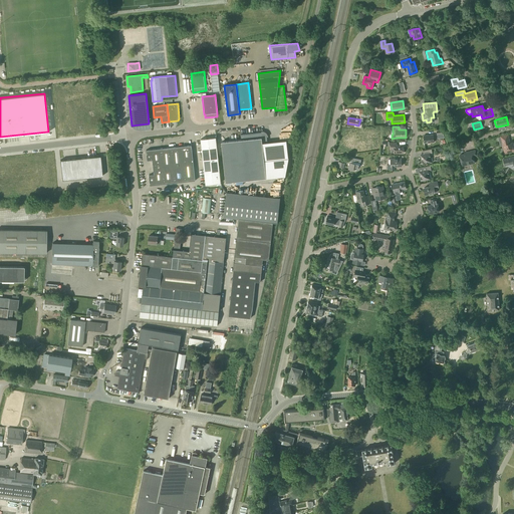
[(221,142),(226,182),(266,178),(262,143),(267,143),(267,137),(266,136),(266,135),(264,133),(263,133),(262,133),(241,135),(241,140),(221,142)]
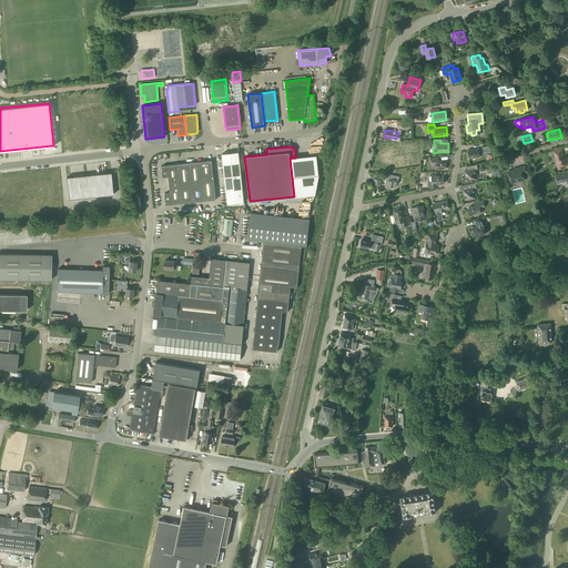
[(468,150),(469,159),(479,158),(478,149),(468,150)]
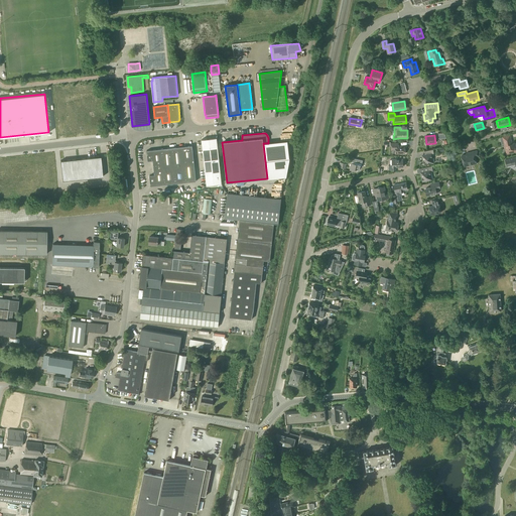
[(500,138),(502,145),(504,144),(506,150),(507,149),(508,153),(515,151),(515,149),(514,143),(511,144),(510,142),(511,142),(510,138),(509,138),(509,135),(503,137),(503,138),(500,138)]
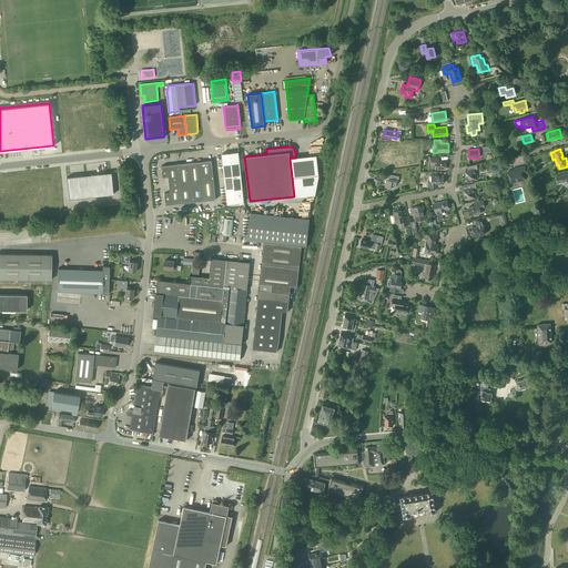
[(222,154),(224,179),(241,176),(239,152),(222,154)]
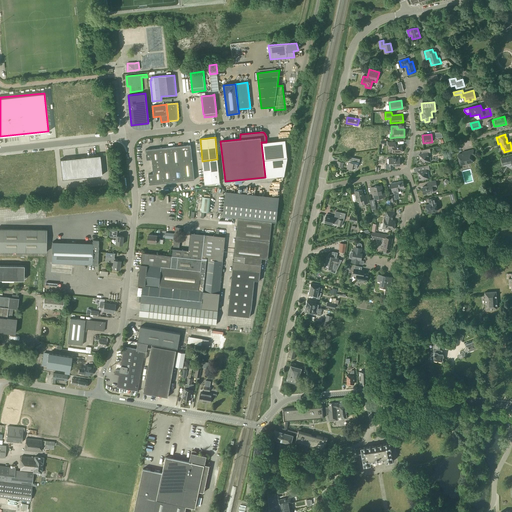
[(388,142),(388,149),(392,149),(392,153),(402,152),(401,145),(395,145),(395,142),(388,142)]
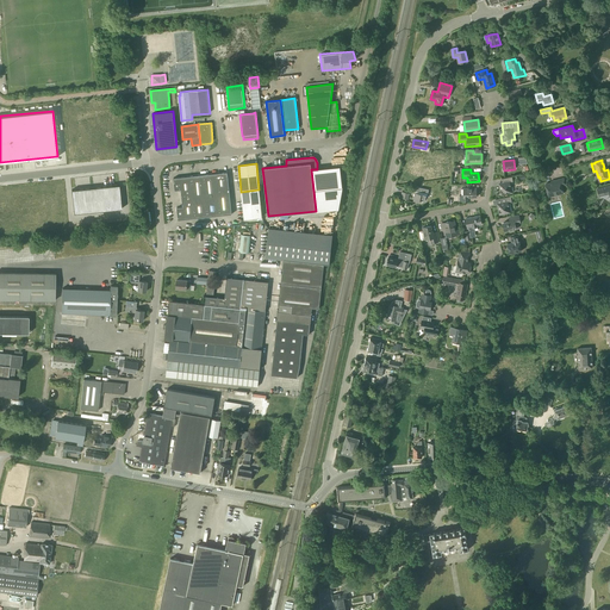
[(174,179),(175,191),(181,190),(182,207),(176,207),(178,221),(232,215),(231,205),(228,173),(174,179)]
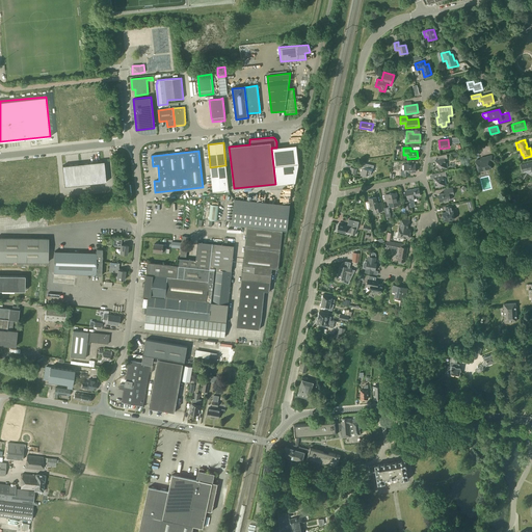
[(435,160),(437,169),(448,167),(447,163),(446,163),(445,159),(447,158),(447,154),(437,156),(439,160),(435,160)]
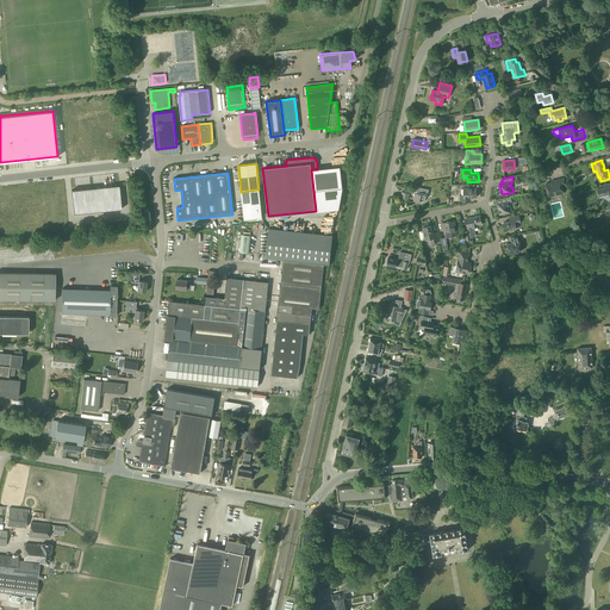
[(546,184),(548,197),(564,193),(561,186),(565,185),(564,179),(553,181),(554,182),(546,184)]
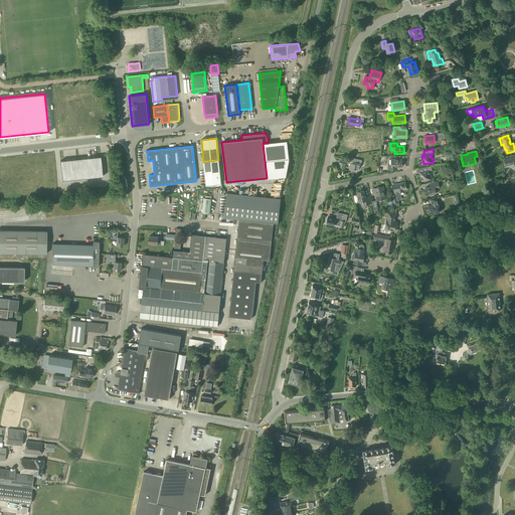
[(507,165),(510,164),(514,164),(514,165),(514,156),(504,159),(505,164),(507,165)]
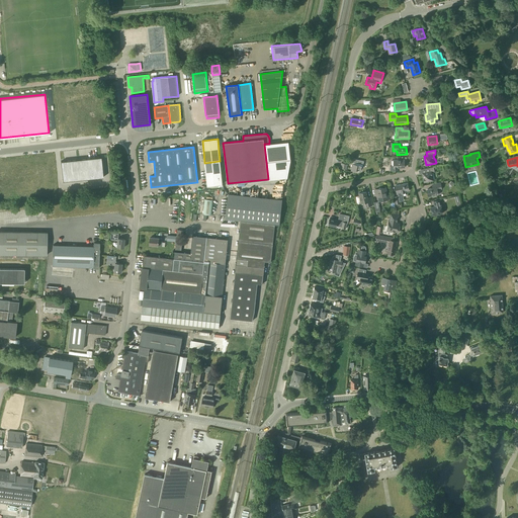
[(71,161),(61,162),(62,172),(63,181),(73,180),(78,180),(83,179),(88,179),(95,178),(103,177),(102,167),(101,158),(91,159),(86,159),(78,160),(71,161)]
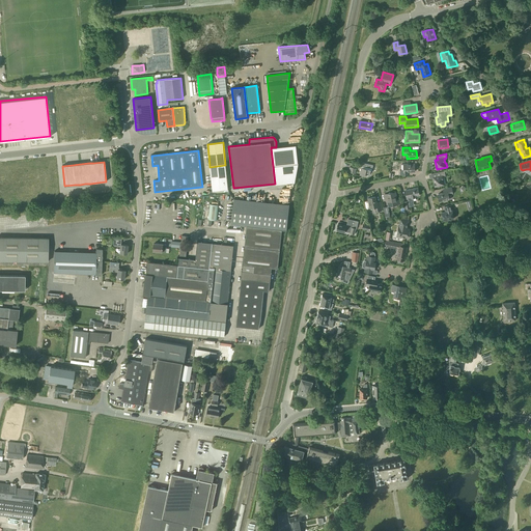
[(360,174),(365,175),(365,174),(367,175),(370,173),(371,168),(372,169),(373,165),(363,163),(360,174)]
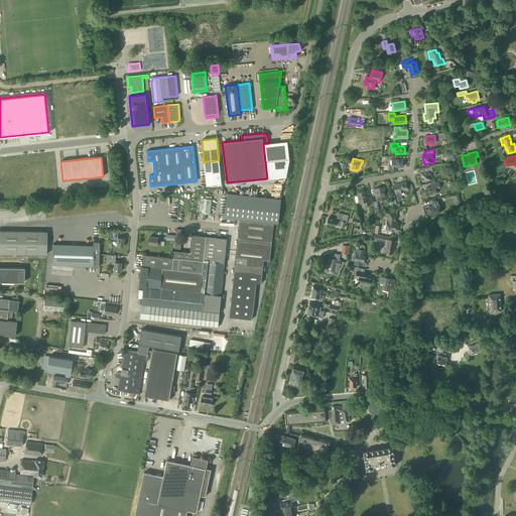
[(389,166),(389,170),(396,169),(396,166),(403,166),(403,159),(392,159),(392,165),(389,166)]
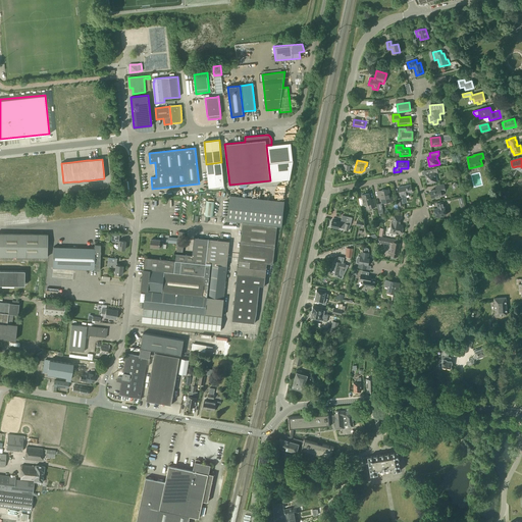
[(221,162),(206,164),(209,188),(224,186),(221,162)]
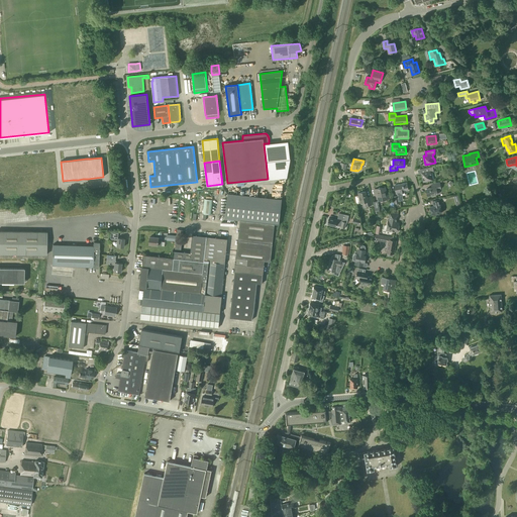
[(421,173),(423,182),(434,180),(433,176),(431,176),(431,173),(433,172),(432,167),(424,169),(424,172),(421,173)]
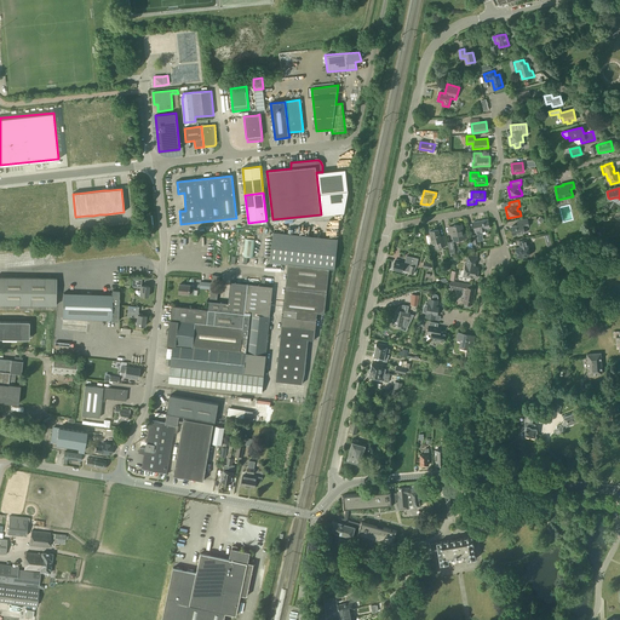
[(474,222),(475,231),(476,231),(477,235),(478,240),(481,240),(481,236),(482,236),(481,231),(484,230),(484,229),(489,228),(488,219),(474,222)]
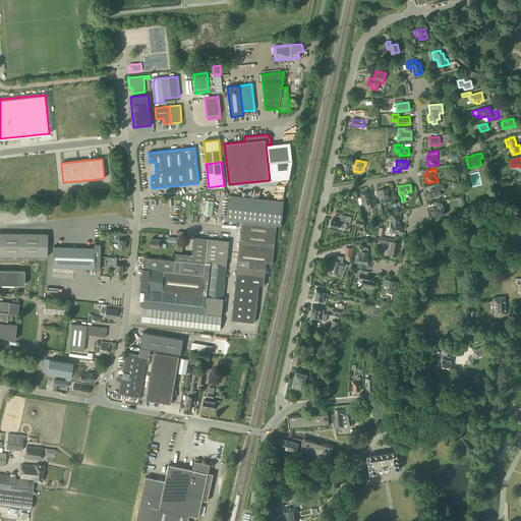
[(429,190),(430,197),(441,195),(440,191),(445,190),(443,184),(436,185),(437,189),(429,190)]
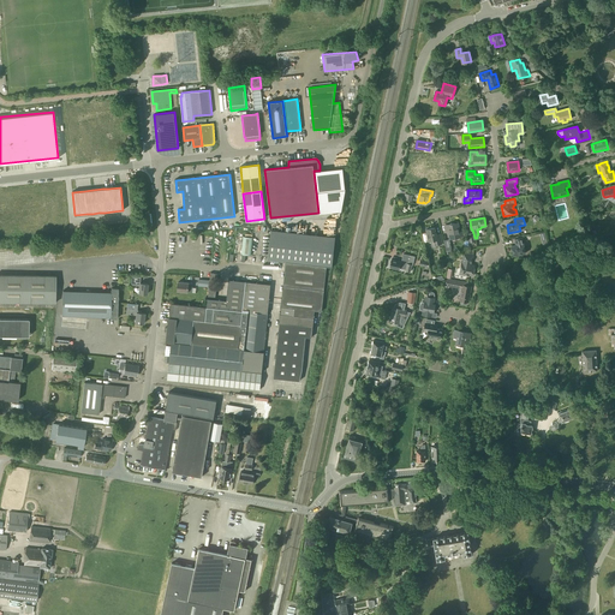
[(445,225),(446,232),(449,231),(451,239),(463,237),(463,232),(459,232),(458,222),(445,225)]
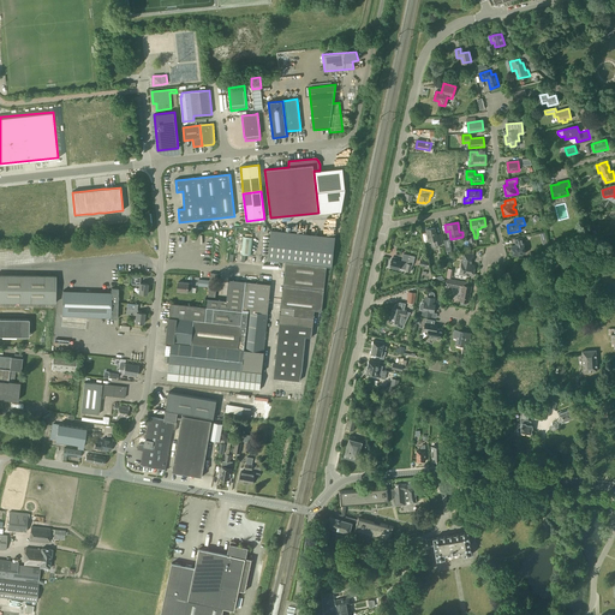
[(427,230),(429,242),(434,240),(435,245),(442,244),(440,234),(436,236),(435,227),(427,230)]
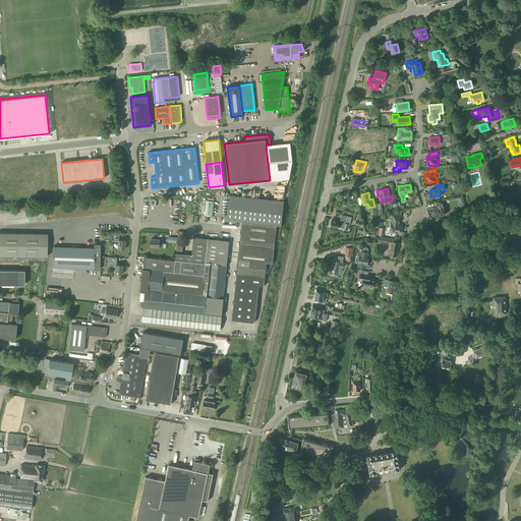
[(242,222),(277,226),(281,226),(284,200),(229,194),(227,220),(242,222)]
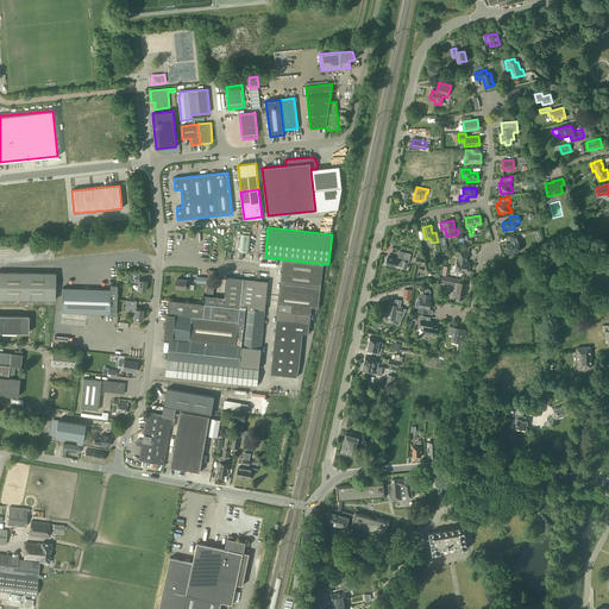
[(239,259),(243,259),(243,252),(248,252),(250,236),(242,234),(239,252),(240,252),(239,259)]
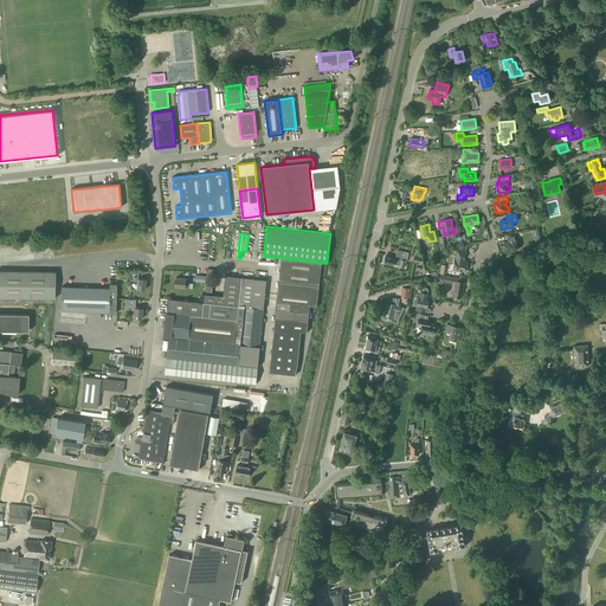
[(503,243),(505,252),(519,249),(516,240),(515,240),(514,234),(507,236),(508,242),(503,243)]
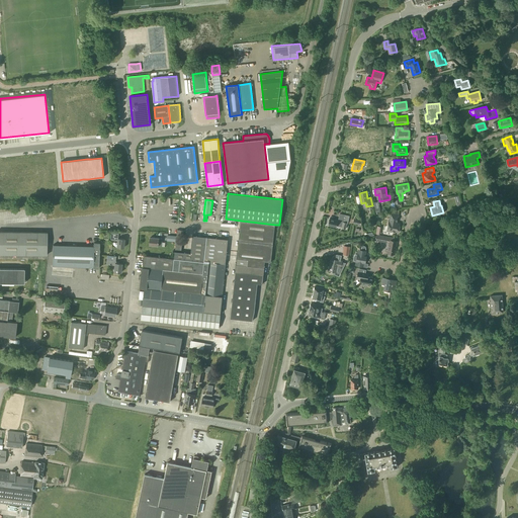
[(328,225),(336,227),(337,226),(342,227),(341,228),(346,229),(347,223),(348,223),(349,216),(339,213),(338,221),(330,219),(328,225)]
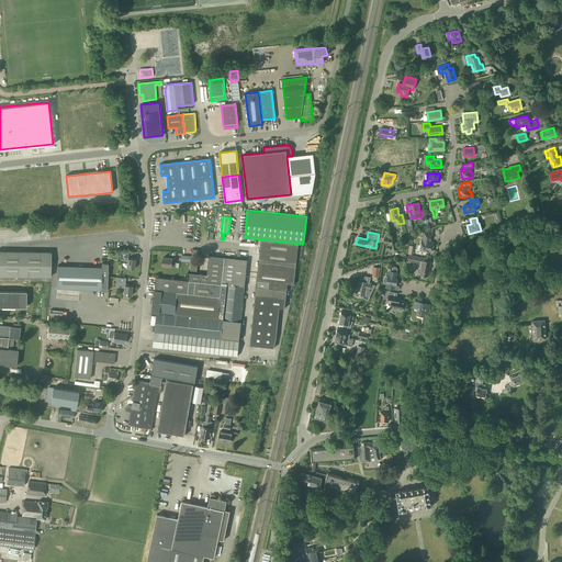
[(419,250),(425,251),(425,250),(433,251),(434,243),(430,242),(433,233),(424,232),(423,240),(422,240),(419,250)]
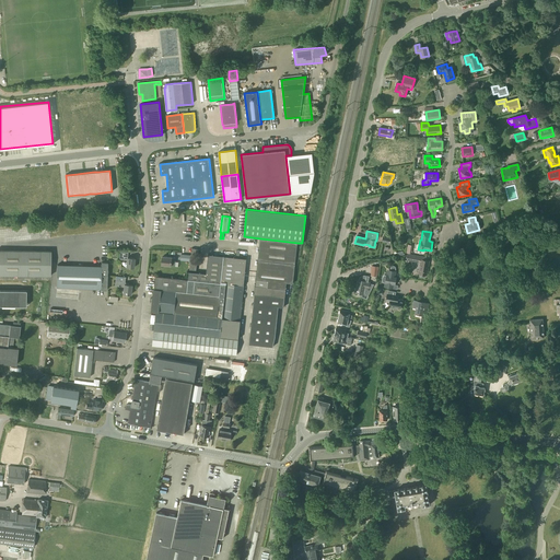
[(268,281),(267,288),(286,289),(287,283),(293,283),(298,243),(260,238),(256,280),(268,281)]
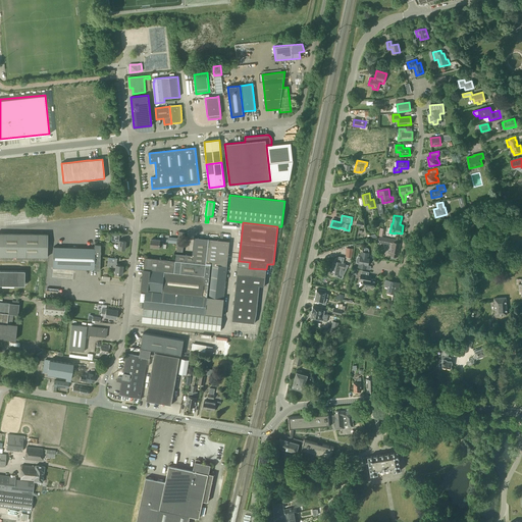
[(0,256),(47,257),(47,235),(0,232),(0,256)]
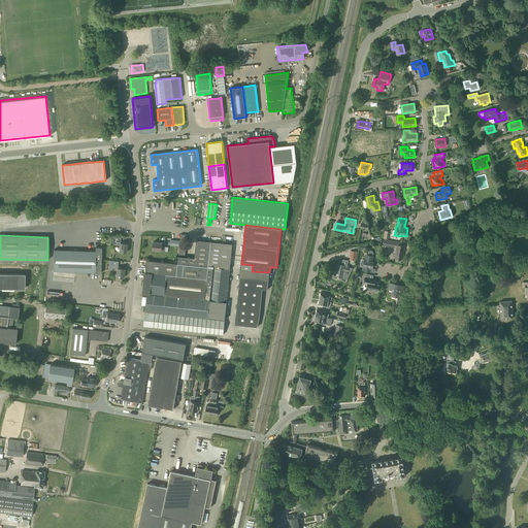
[(114,244),(120,245),(120,243),(121,243),(121,237),(113,236),(112,241),(114,241),(114,244)]
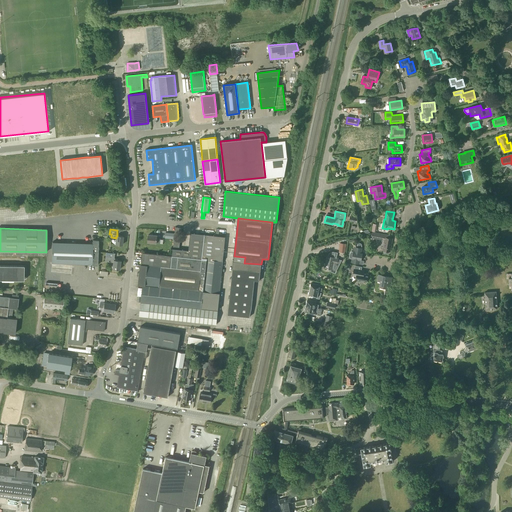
[(371,238),(384,240),(382,250),(383,250),(383,253),(384,254),(387,255),(389,254),(389,251),(390,251),(392,238),(386,237),(387,235),(372,232),(371,238)]
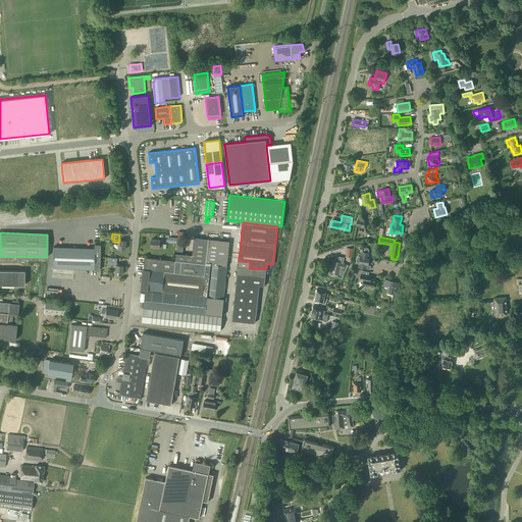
[(176,254),(175,260),(205,263),(208,239),(194,238),(193,255),(176,254)]
